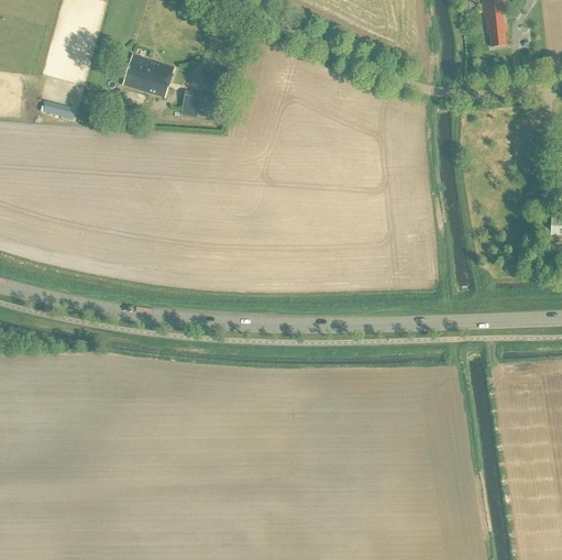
[(506,12),(504,0),(481,0),(483,14),(484,14),(487,35),(489,35),(491,45),(505,43),(503,30),(506,30),(505,12),(506,12)]
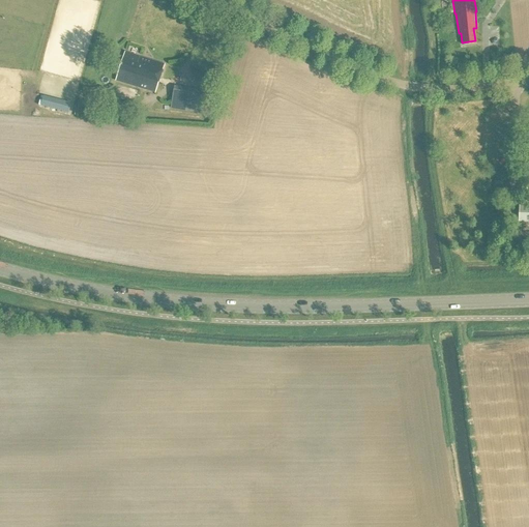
[(154,90),(164,62),(123,50),(115,79),(154,90)]
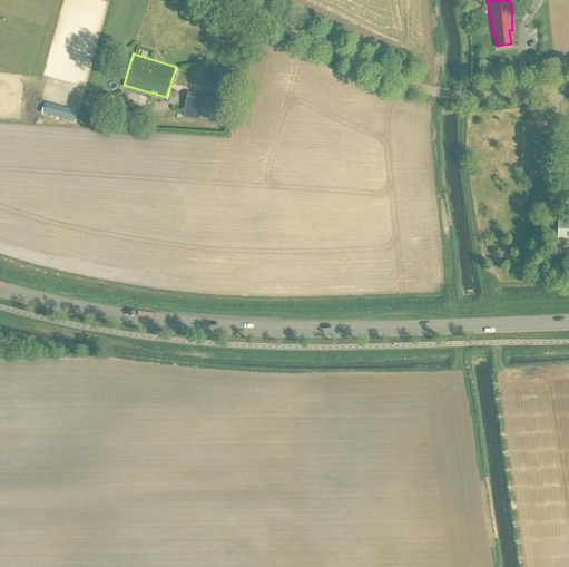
[(188,94),(185,113),(214,118),(217,98),(188,94)]
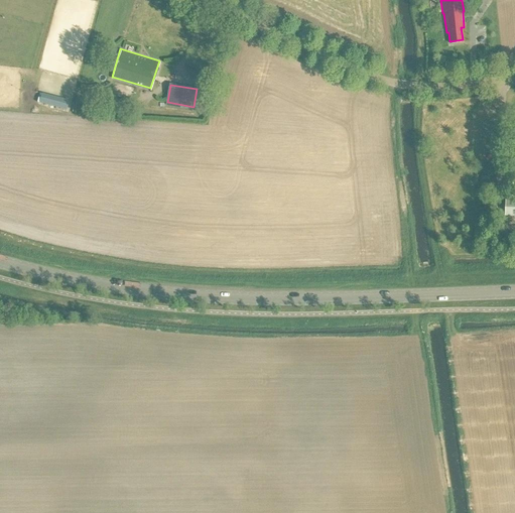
[(127,98),(112,97),(112,107),(126,108),(127,98)]
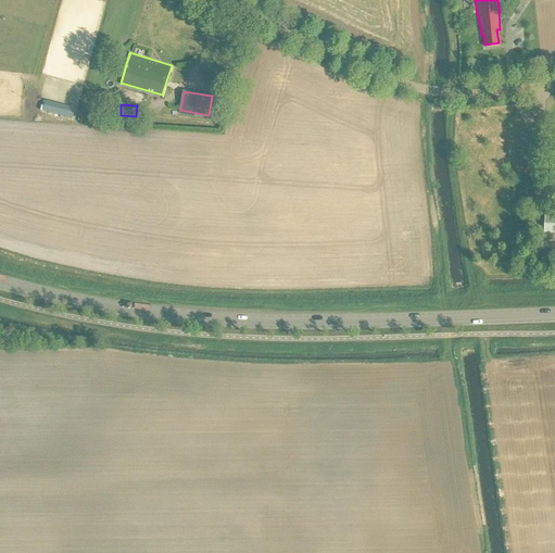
[(554,213),(543,213),(543,231),(554,230),(554,213)]
